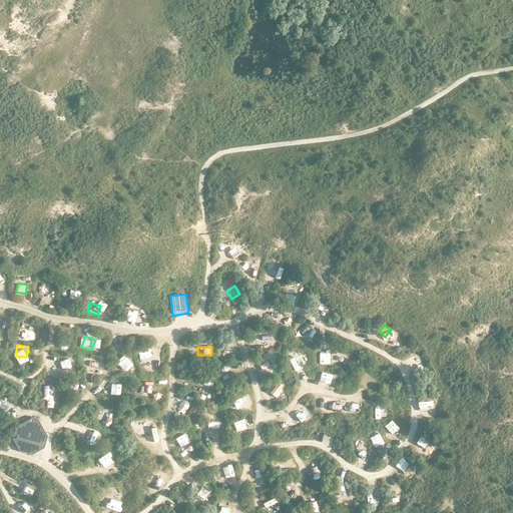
[(320,364),(330,364),(330,352),(319,352),(320,364)]
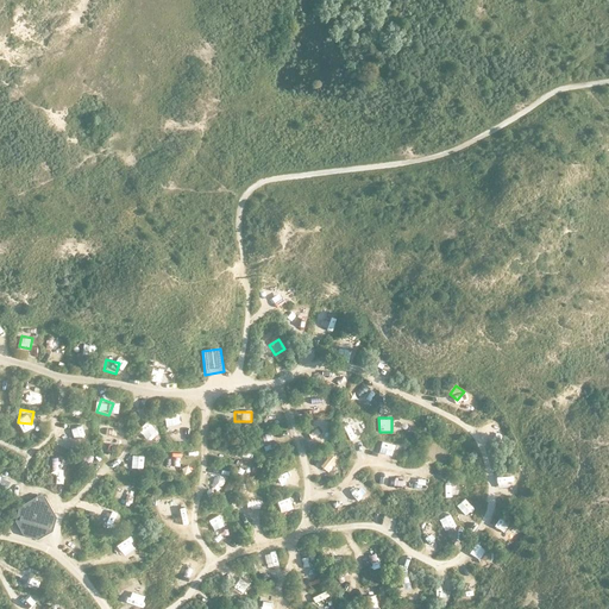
[(173,422),(170,435),(182,437),(183,425),(173,422)]
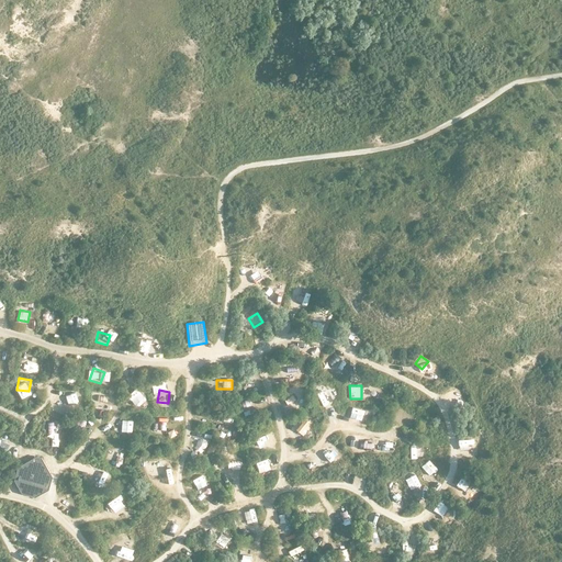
[(280,395),(284,406),(298,402),(293,390),(280,395)]
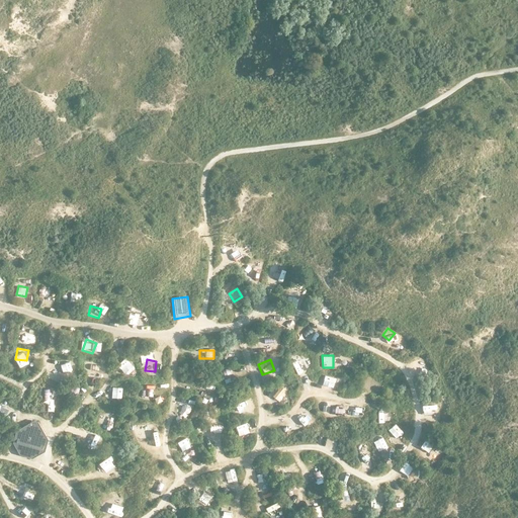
[(62,370),(71,369),(70,361),(61,362),(62,370)]
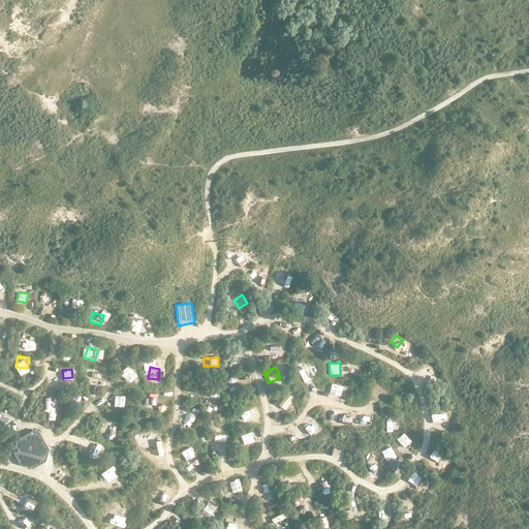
[(89,380),(101,382),(102,371),(91,369),(89,380)]
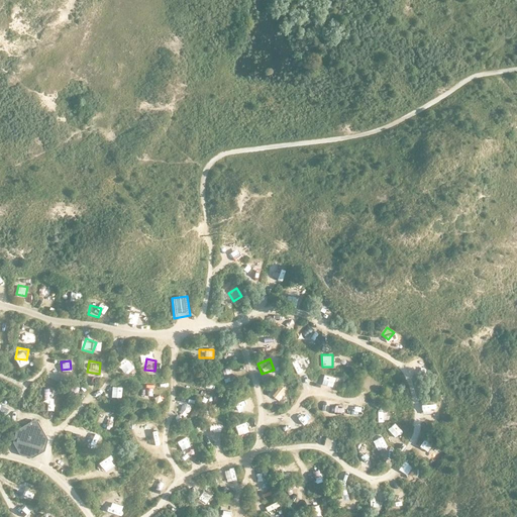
[(220,369),(222,380),(232,377),(230,366),(220,369)]
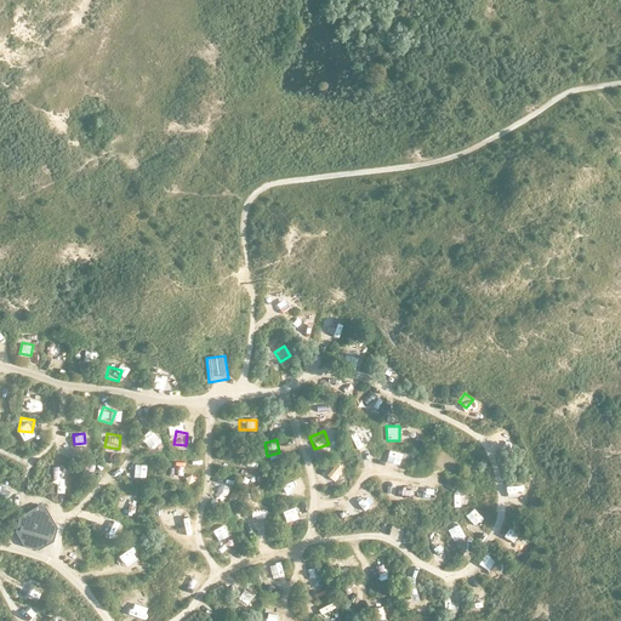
[(434,459),(445,463),(449,454),(438,449),(434,459)]
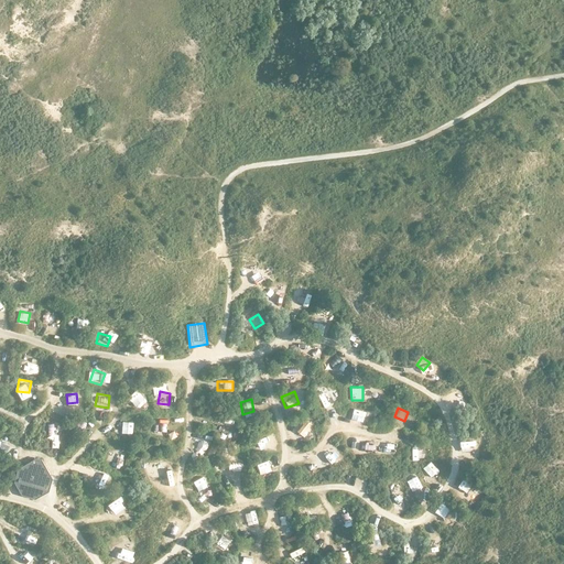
[(358,424),(360,413),(350,411),(347,422),(358,424)]
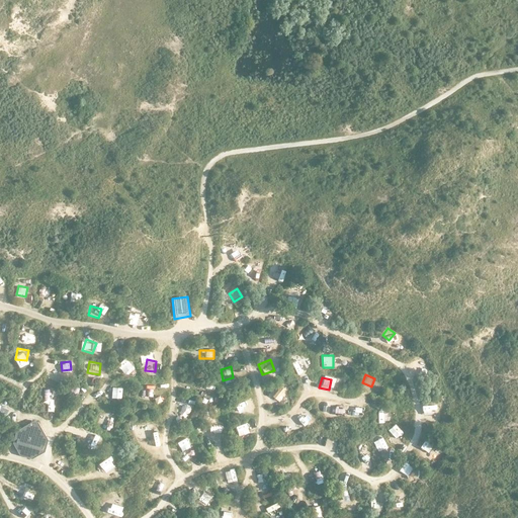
[(277,384),(266,387),(270,398),(280,394),(277,384)]
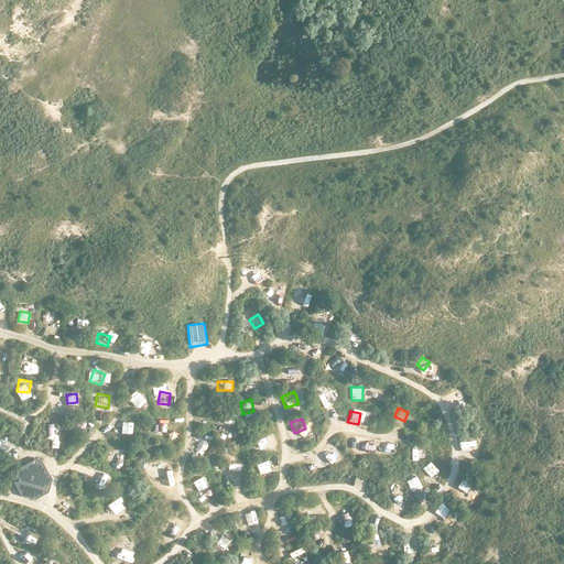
[(195,446),(206,447),(207,436),(196,435),(195,446)]
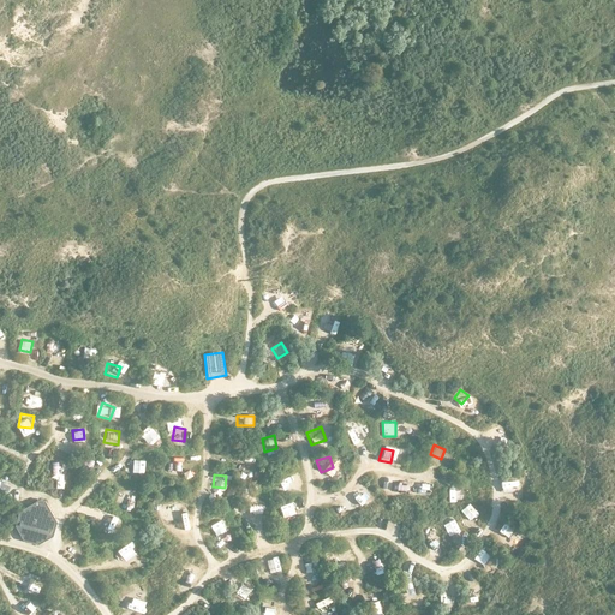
[(129,489),(124,500),(135,505),(139,494),(129,489)]
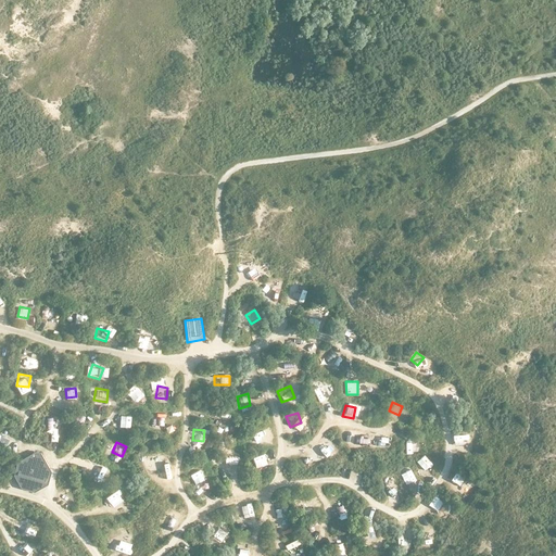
[(317,460),(323,452),(316,447),(310,456),(317,460)]
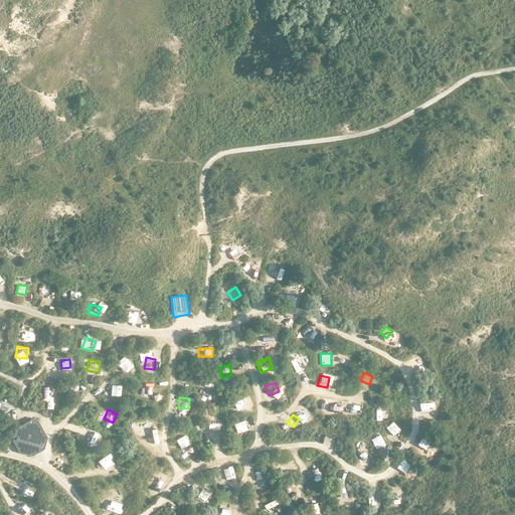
[(20,453),(31,456),(44,448),(47,436),(44,430),(41,424),(38,419),(33,417),(16,427),(14,435),(13,439),(15,444),(17,447),(20,453)]
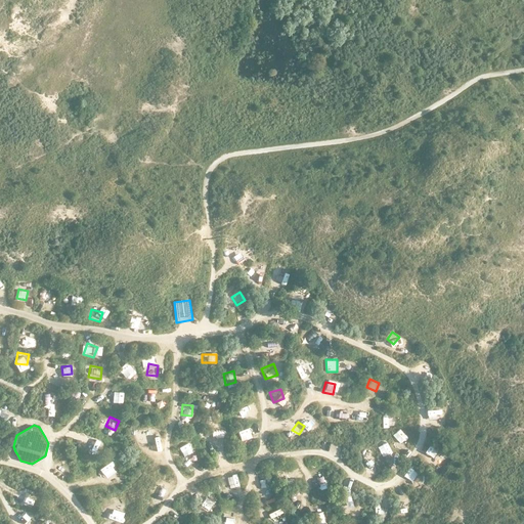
[(138,433),(144,441),(153,435),(146,427),(138,433)]
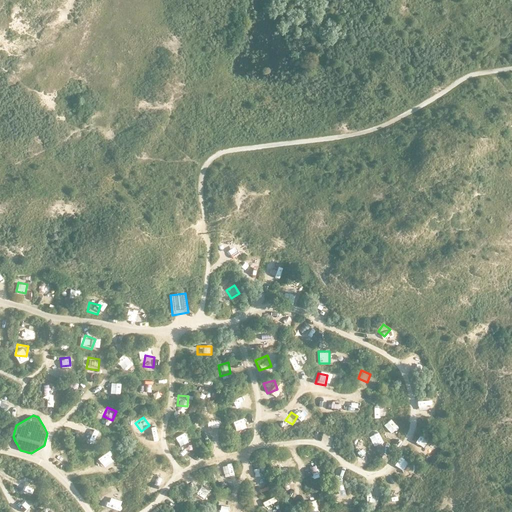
[(242,418),(233,420),(235,430),(244,428),(242,418)]
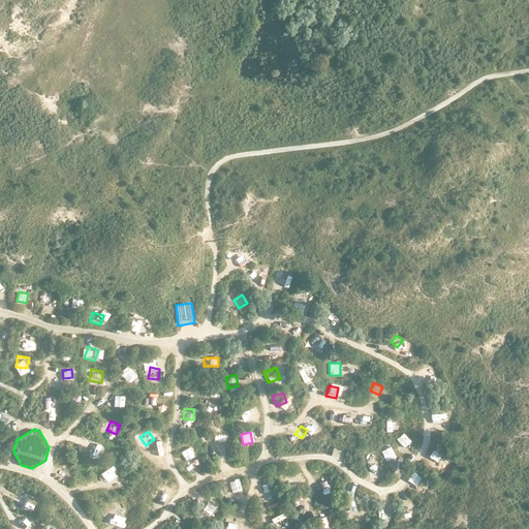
[(397,438),(400,446),(409,442),(405,434),(397,438)]
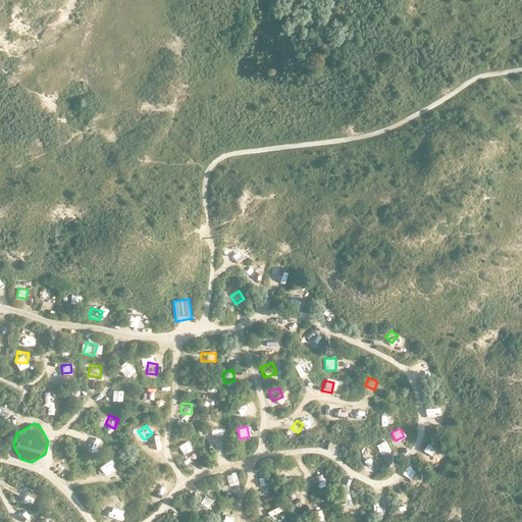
[(212,433),(203,438),(210,449),(218,444),(212,433)]
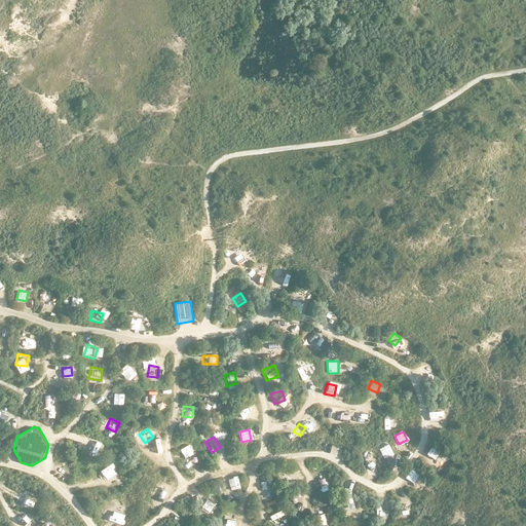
[(95,441),(90,450),(99,454),(103,445),(95,441)]
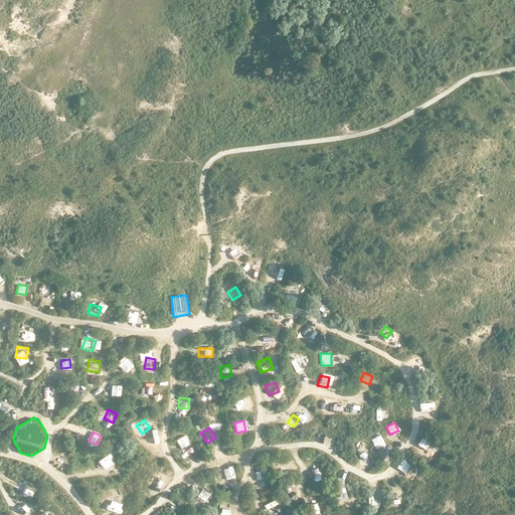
[(374,445),(383,442),(379,432),(371,435),(374,445)]
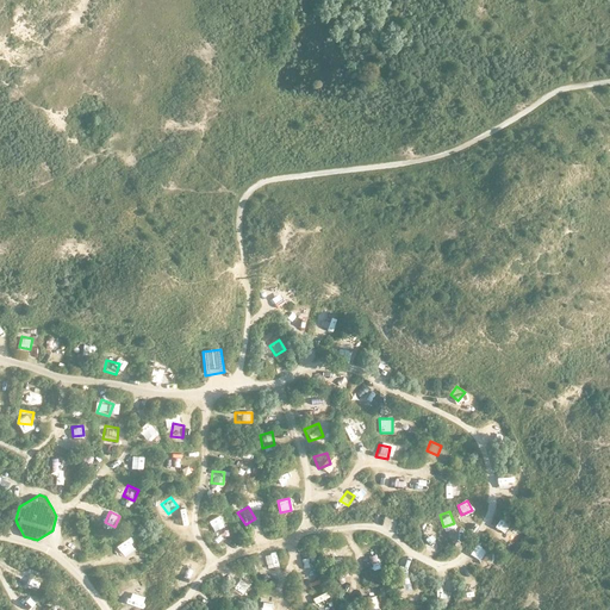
[(211,528),(223,526),(219,514),(209,517),(211,528)]
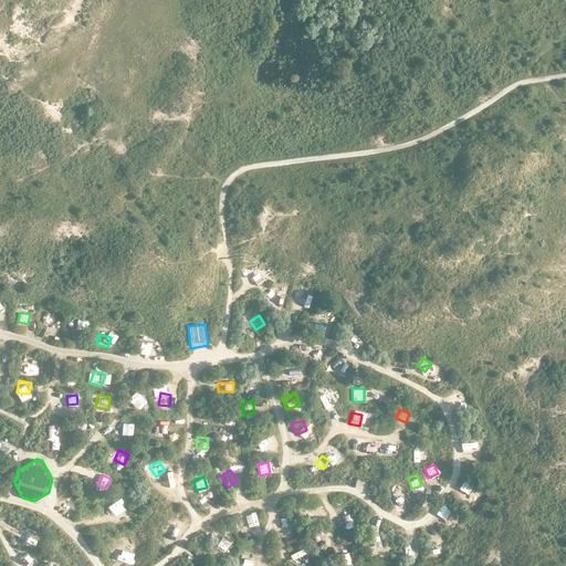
[(459,489),(468,494),(473,485),(464,480),(459,489)]
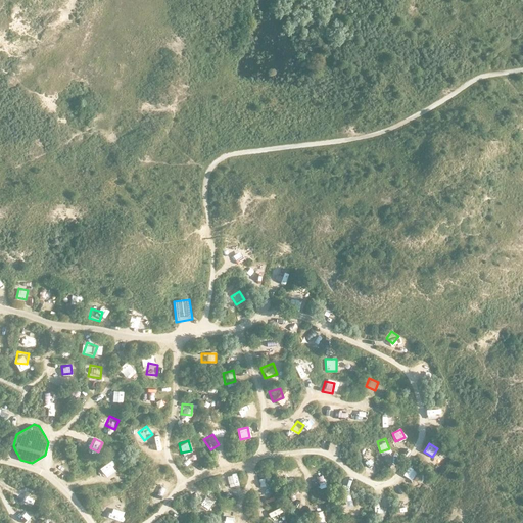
[(412,479),(417,471),(409,466),(403,474),(412,479)]
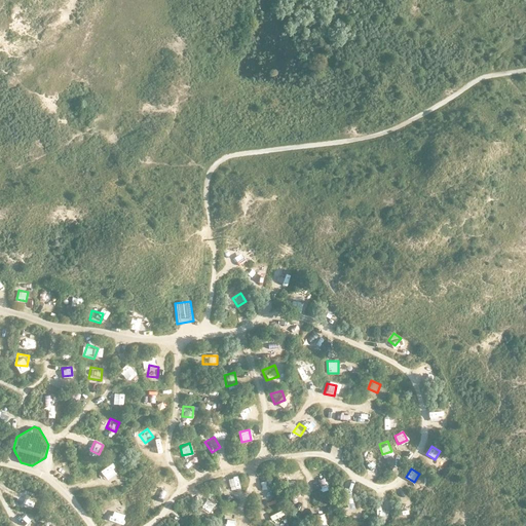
[(103,470),(96,475),(102,481),(108,476),(103,470)]
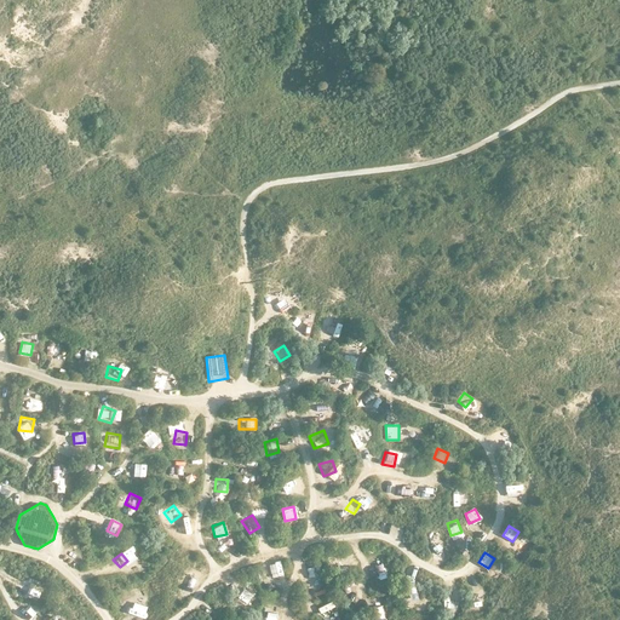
[(379,555),(369,558),(373,570),(384,567),(379,555)]
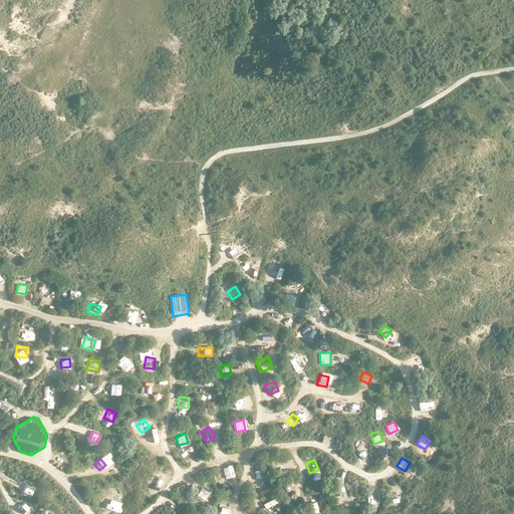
[(255,482),(267,478),(261,463),(249,468),(255,482)]
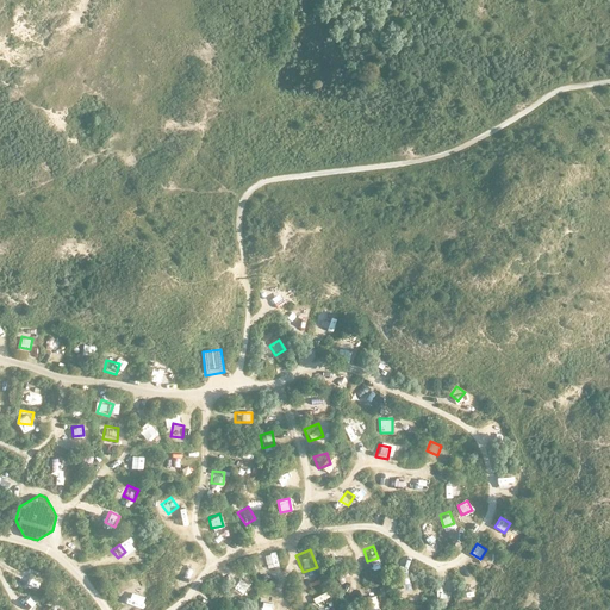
[(343,549),(328,555),(331,564),(346,559),(343,549)]
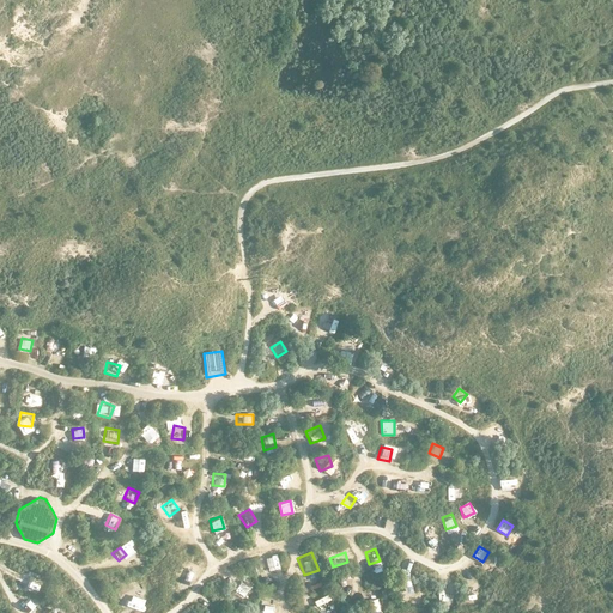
[(260,578),(272,577),(272,559),(259,559),(260,578)]
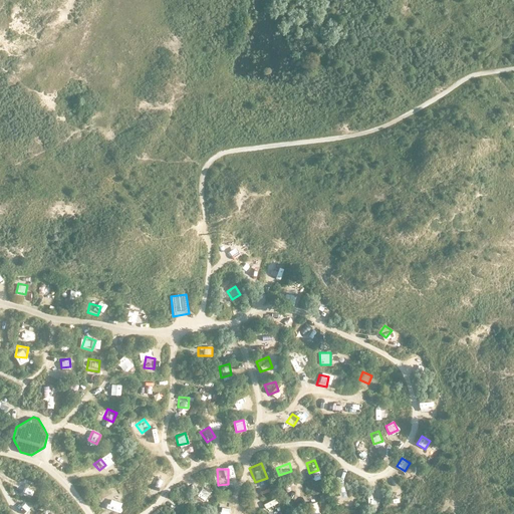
[(160,471),(153,485),(159,487),(165,474),(160,471)]
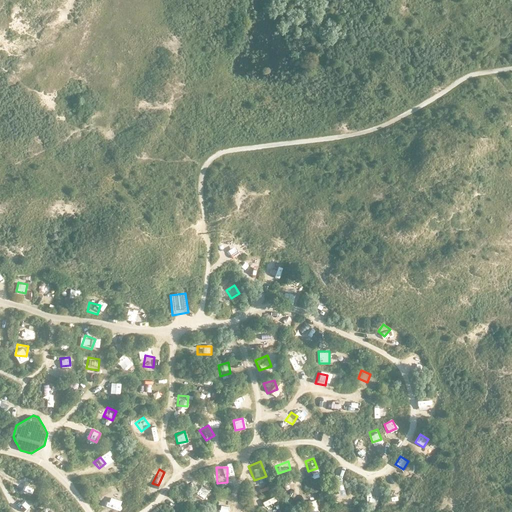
[(109,498),(118,492),(113,485),(104,490),(109,498)]
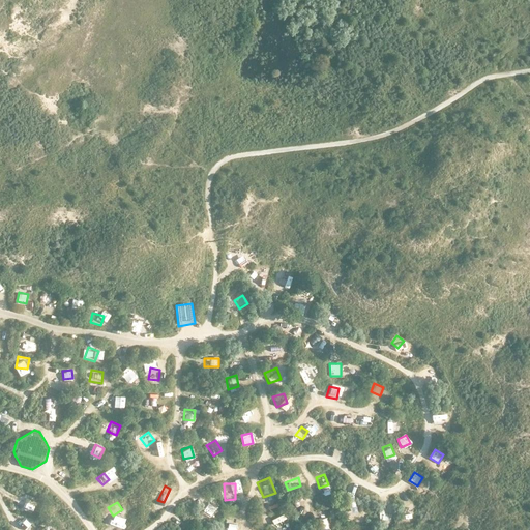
[(388,522),(391,512),(384,509),(381,519),(388,522)]
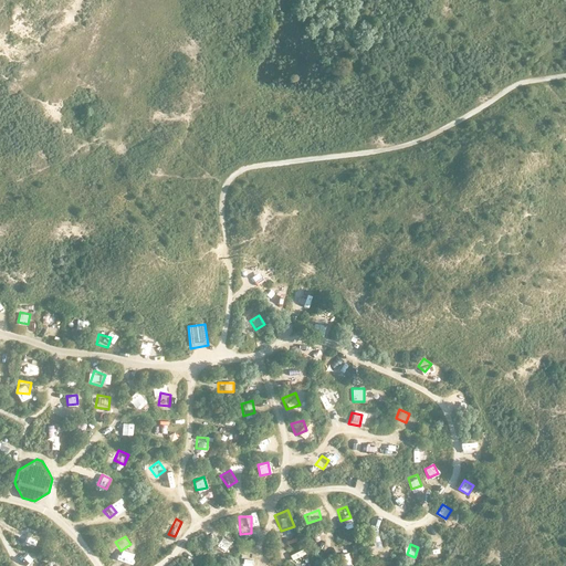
[(291,554),(295,565),(310,559),(305,548),(291,554)]
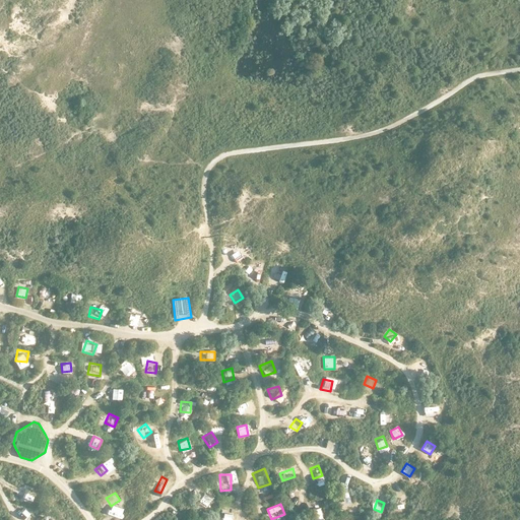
[(231,516),(231,507),(221,507),(221,516),(231,516)]
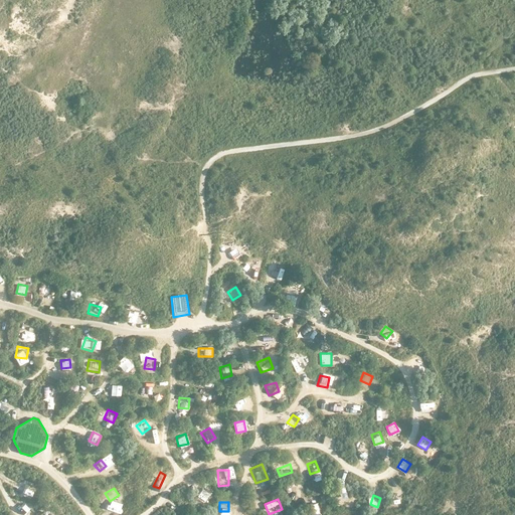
[(27,503),(23,510),(31,514),(35,508),(27,503)]
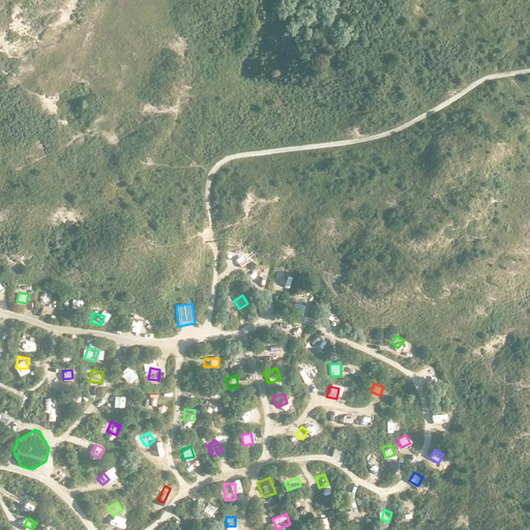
All buildings are outlined.
